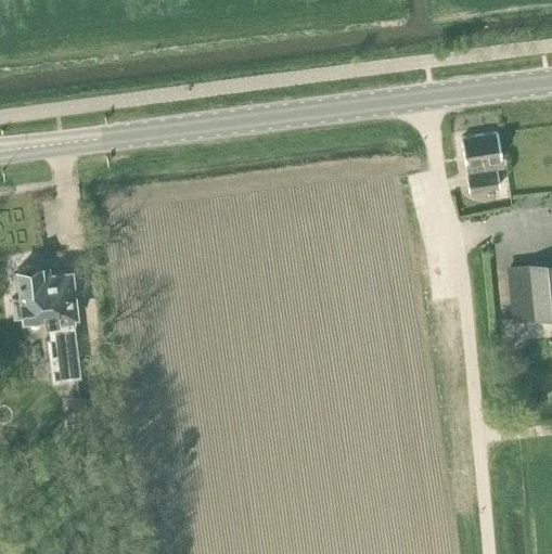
[(499,170),(509,168),(506,159),(503,160),(499,134),(463,140),(471,193),(502,188),(499,170)]
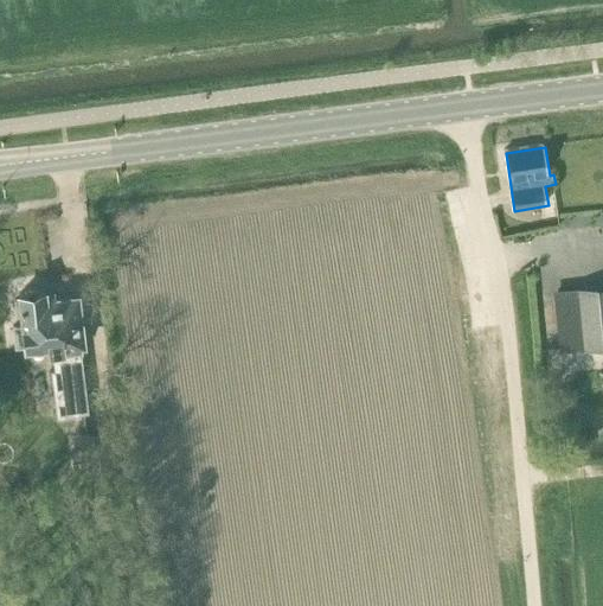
[(602,287),(559,293),(565,351),(602,346),(602,287)]
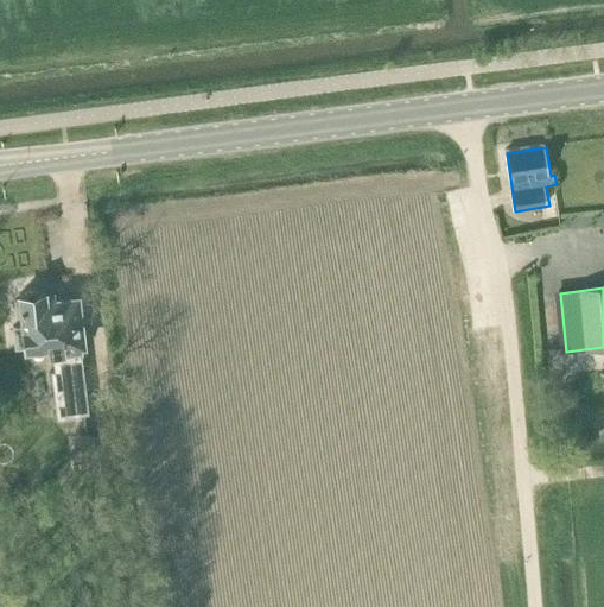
[(81,411),(89,410),(83,367),(82,367),(80,351),(82,349),(82,345),(84,345),(78,297),(46,302),(45,292),(43,293),(37,289),(29,290),(24,296),(20,296),(21,302),(17,302),(19,316),(24,316),(25,327),(16,328),(18,347),(27,346),(27,349),(50,346),(51,353),(56,353),(58,371),(53,372),(61,417),(81,413),(81,411)]
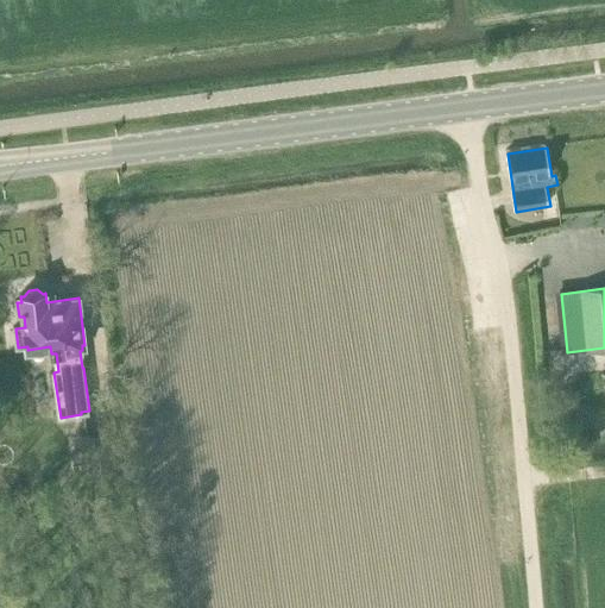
[(561,290),(549,290),(550,317),(562,315),(561,290)]
